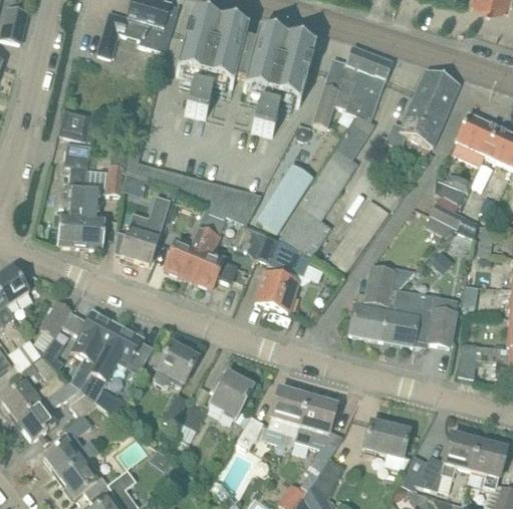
[(172,32),(179,7),(170,5),(171,3),(160,0),(133,0),(127,18),(109,12),(98,53),(111,57),(118,32),(138,38),(136,43),(162,50),(172,32)]
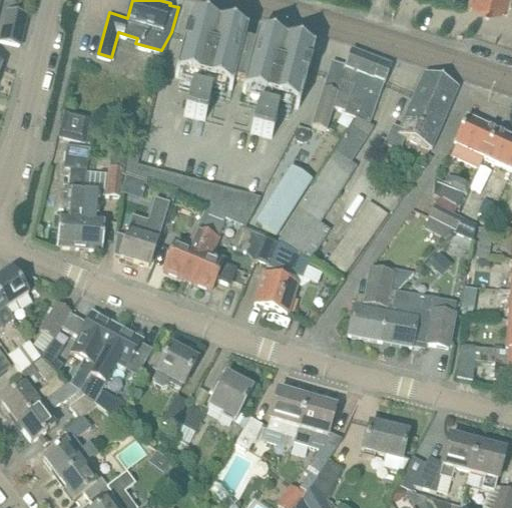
[(8,7),(1,38),(20,43),(27,12),(8,7)]
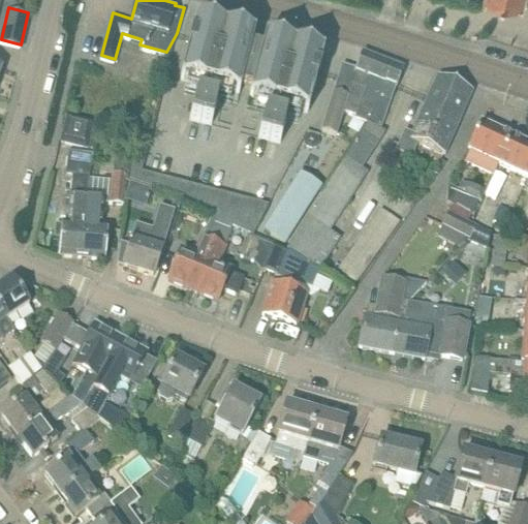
[(196,14),(181,74),(188,75),(185,87),(197,90),(195,97),(190,115),(212,120),(217,102),(216,102),(218,95),(237,100),(240,90),(242,83),(247,84),(259,34),(254,33),(255,30),(196,14)]
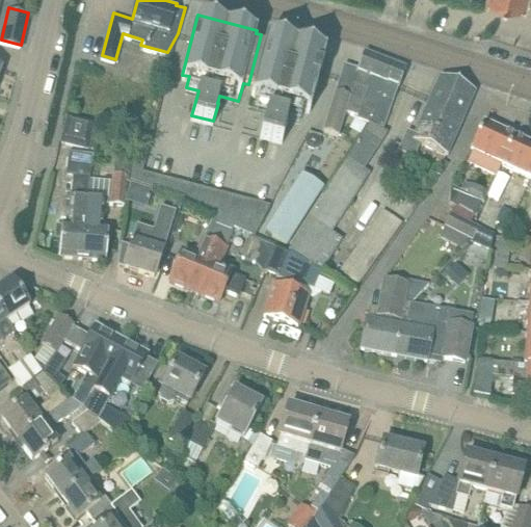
[(261,34),(248,84),(254,85),(251,93),(248,104),(268,109),(266,115),(265,115),(261,133),(283,138),(287,121),(288,114),(300,117),(303,106),(311,108),(326,49),(267,33),(266,36),(261,34)]
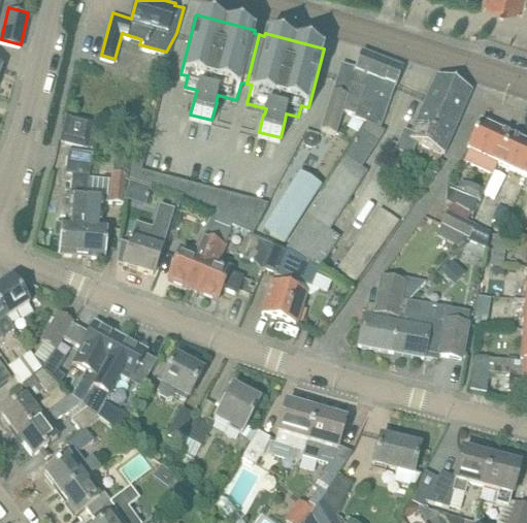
[(333,87),(321,126),(336,131),(344,106),(355,110),(354,113),(381,123),(386,108),(396,83),(403,63),(363,46),(359,58),(356,65),(341,60),(333,87)]
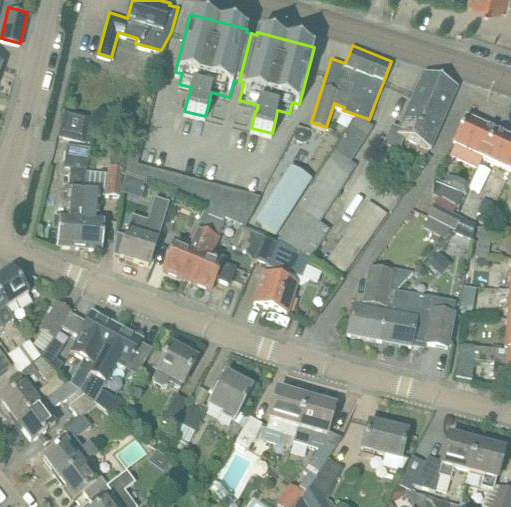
[(457,84),(424,70),(400,125),(392,122),(386,137),(382,135),(379,140),(399,148),(405,134),(431,145),(457,84)]
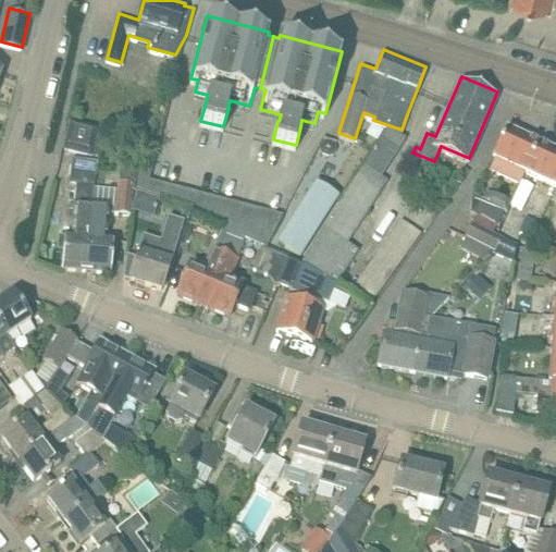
[(98,124),(72,118),(65,145),(91,151),(98,124)]
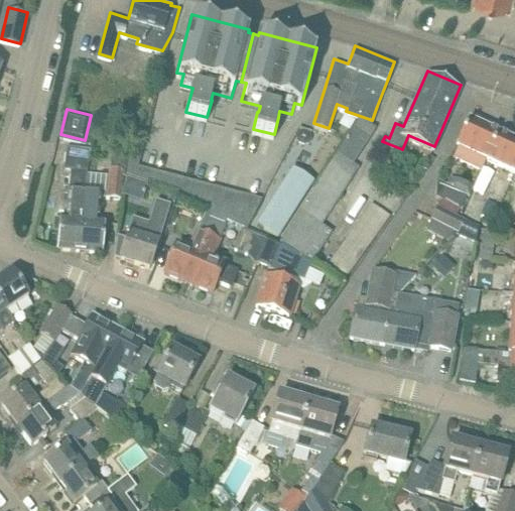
[(487,155),(499,128),(470,114),(458,141),(487,155)]
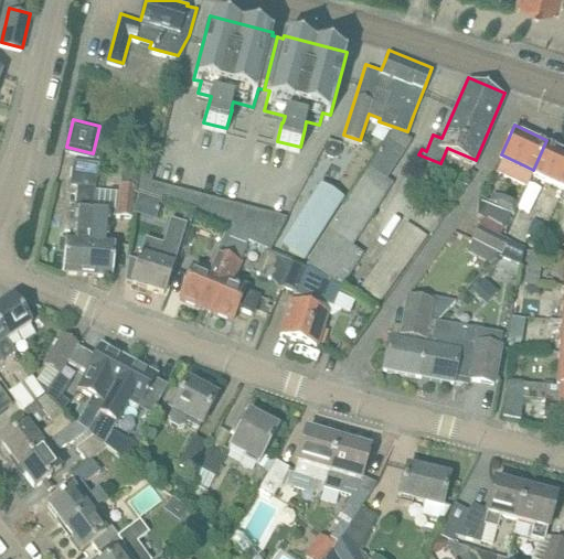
[(306,261),(341,282),(362,248),(351,242),(391,178),(385,174),(410,136),(392,127),(306,261)]
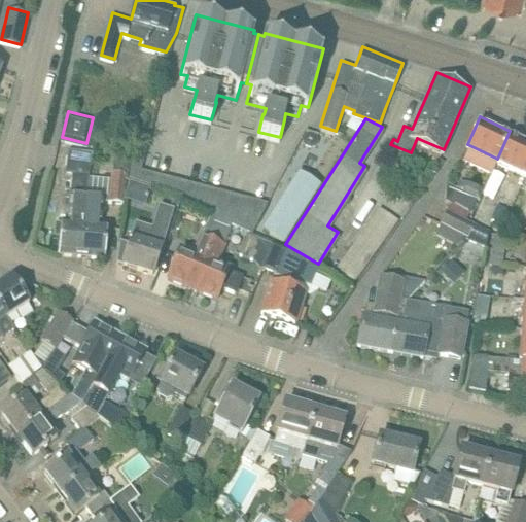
[(305,130),(303,135),(305,139),(312,142),(317,141),(319,136),(317,131),(310,128),(305,130)]
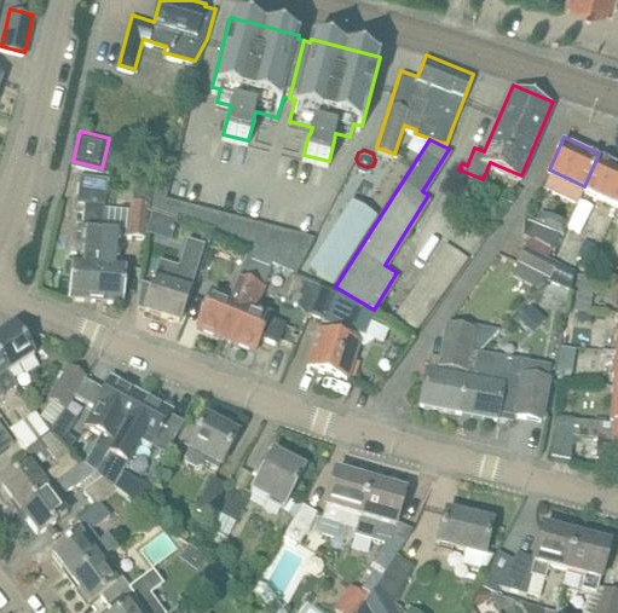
[(617,162),(599,154),(584,186),(617,202),(617,162)]
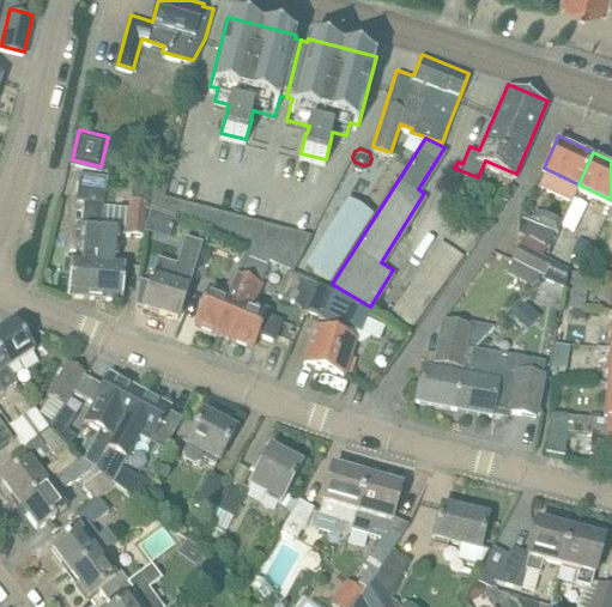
[(151,204),(213,225),(218,207),(164,193),(170,170),(156,167),(151,204)]
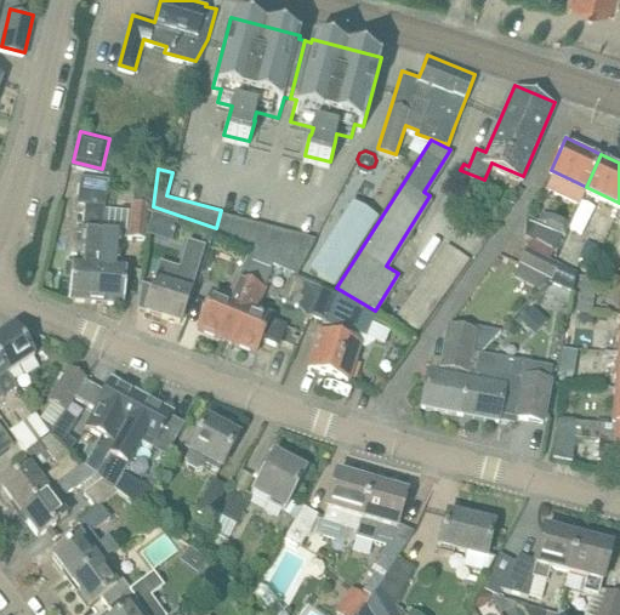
[(97,299),(104,203),(107,176),(81,174),(78,199),(86,200),(81,258),(73,257),(73,258),(67,258),(66,272),(72,273),(70,296),(97,299)]
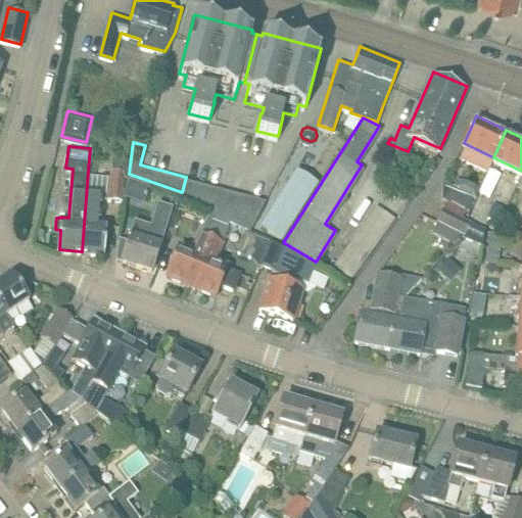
[(88,171),(82,251),(104,253),(106,221),(99,220),(101,196),(125,198),(128,169),(112,168),(111,173),(88,171)]
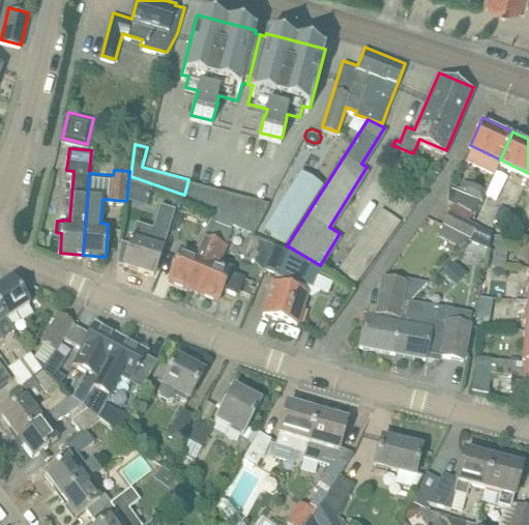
[(264,228),(286,241),(323,183),(301,170),(264,228)]
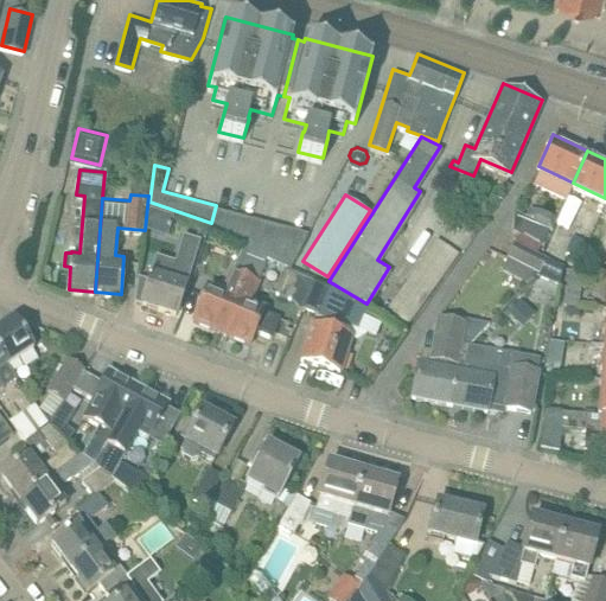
[(153,204),(145,224),(170,232),(176,212),(153,204)]
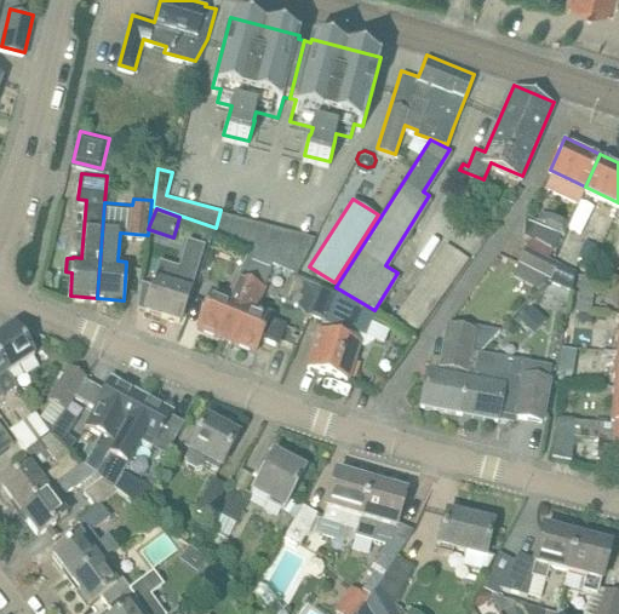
[(215,234),(227,239),(234,213),(221,210),(216,228),(215,234)]
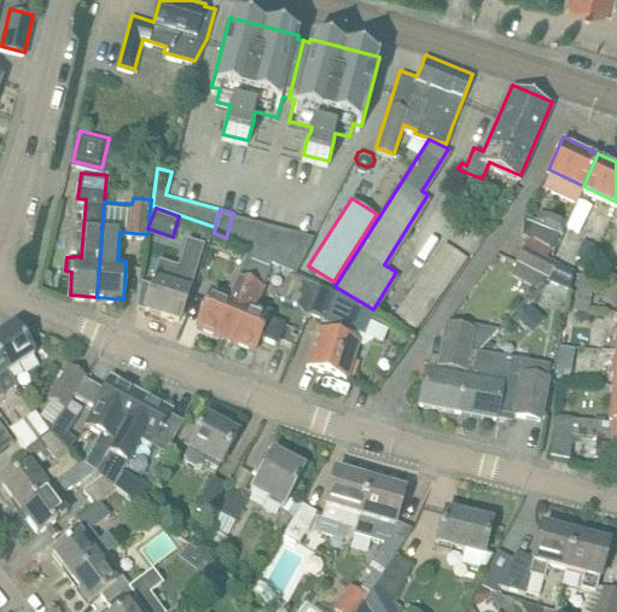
[(552,245),(560,228),(525,210),(524,232),(552,245)]
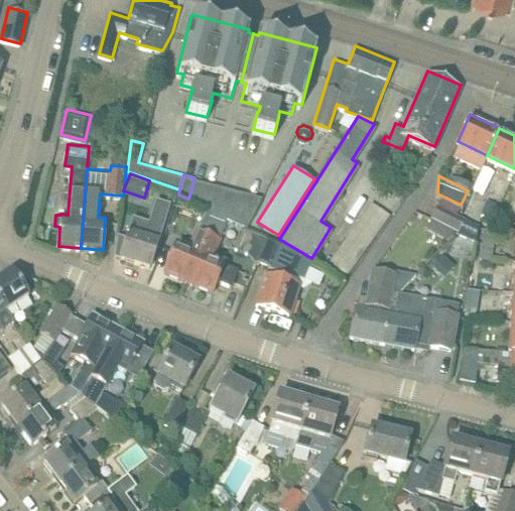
[(195,177),(188,199),(200,204),(206,180),(195,177)]
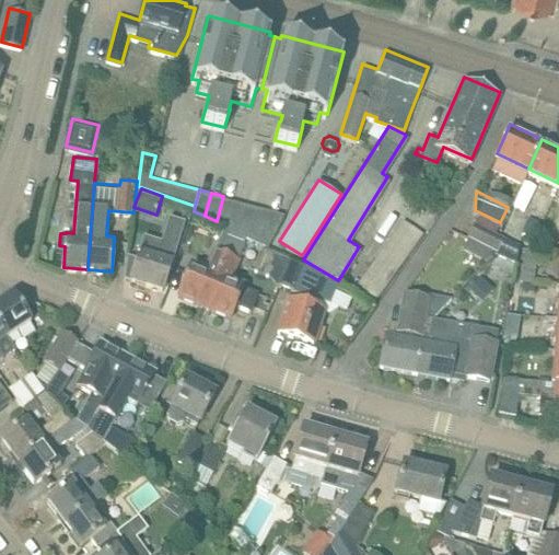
[(217,221),(229,227),(235,199),(223,196),(217,221)]
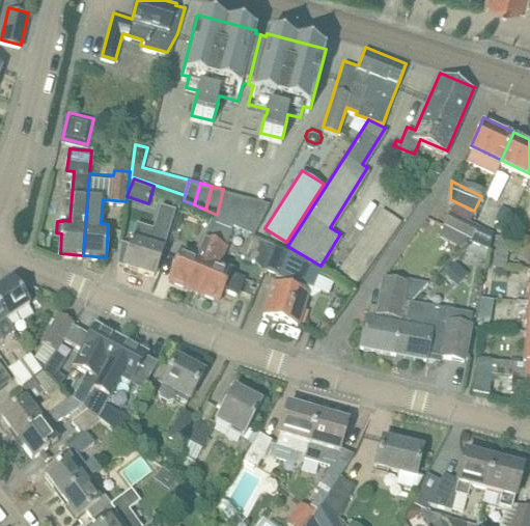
[(529,189),(524,187),(508,223),(529,225),(529,216),(522,216),(529,196),(529,189)]
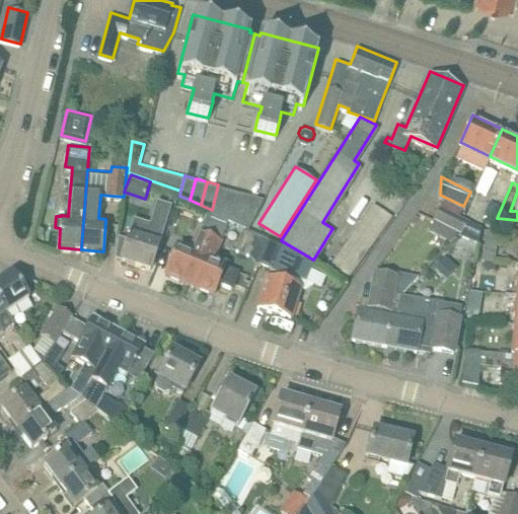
[(229,188),(218,185),(212,210),(222,215),(229,188)]
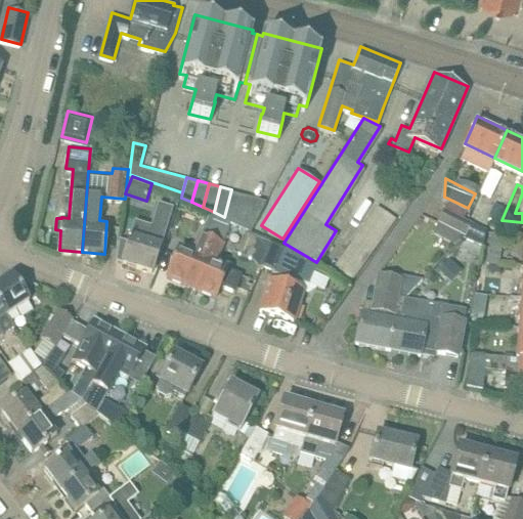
[(224,217),(234,222),(243,192),(231,189),(224,217)]
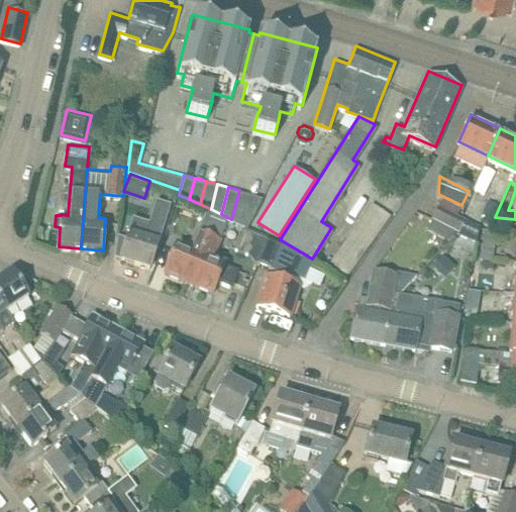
[(231,219),(242,223),(250,193),(239,190),(231,219)]
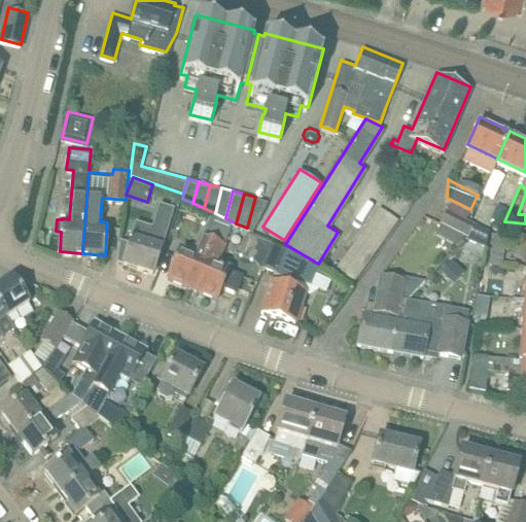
[(252,231),(268,200),(255,197),(247,228),(252,231)]
